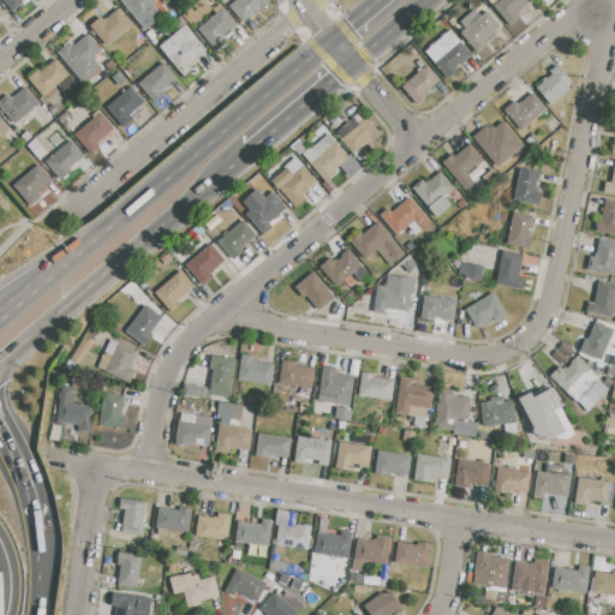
[(21,0),(23,3),(12,12),(0,0),(21,0)]
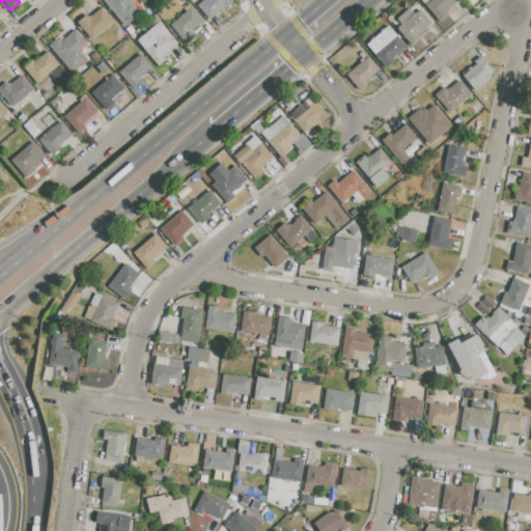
[(135,0),(132,3),(140,14),(126,26),(104,0),(135,0)]
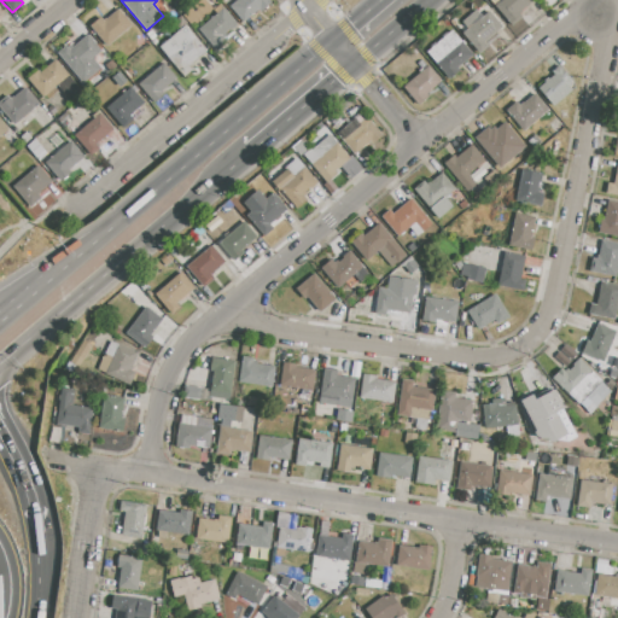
[(229,6),(235,0),(268,0),(270,3),(260,12),(257,9),(243,22),(229,6)]
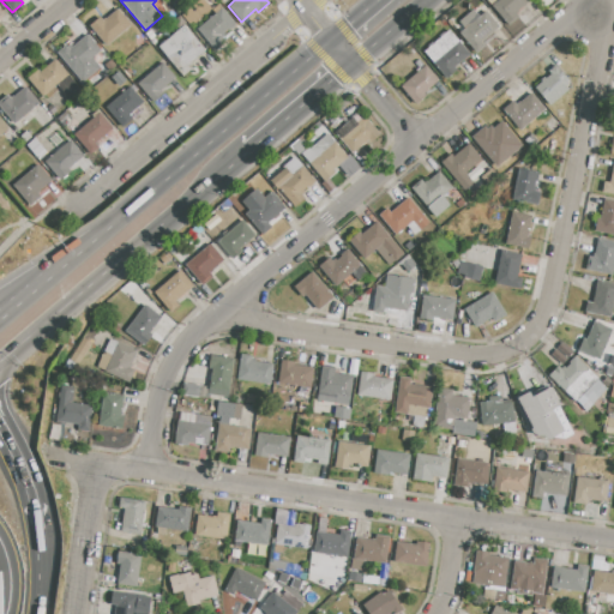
[(491,6),(493,4),(489,0),(528,0),(529,1),(515,13),(518,18),(509,26),(491,6)]
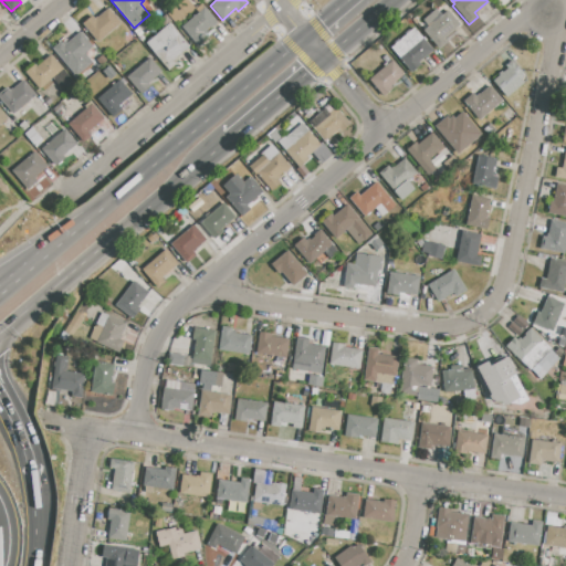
[(175,22),(167,14),(177,6),(184,14),(175,22)]
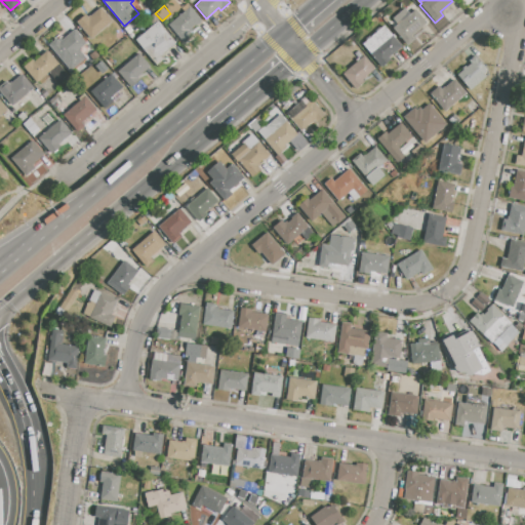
[(101,7),(112,21),(90,39),(75,22),(85,13),(88,17),(101,7)]
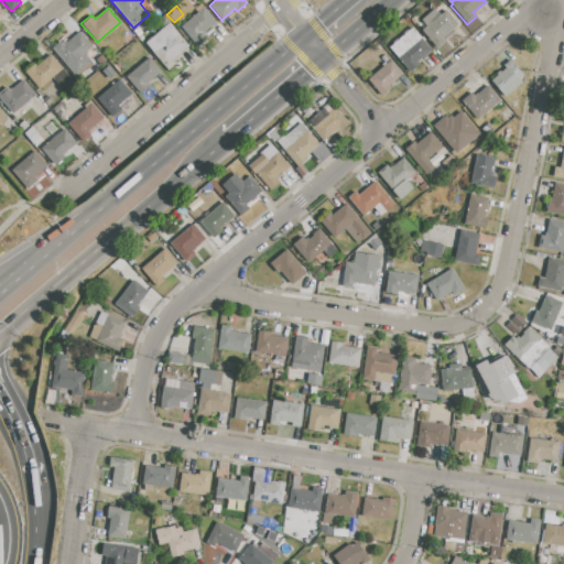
[(182,28),(204,8),(216,22),(203,33),(206,38),(197,45),(182,28)]
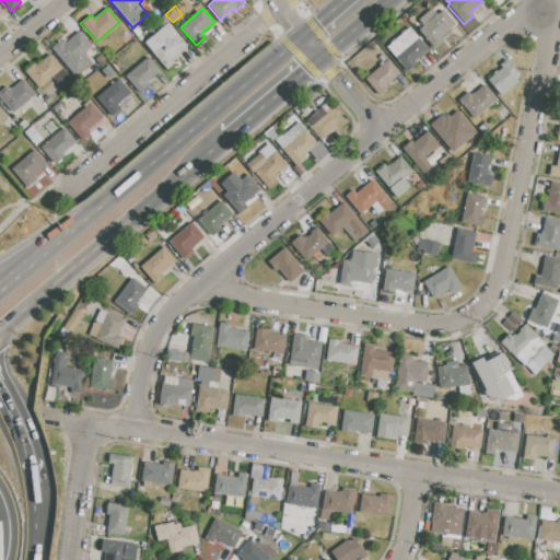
[(418,30),(441,9),(455,24),(439,38),(442,43),(434,49),(418,30)]
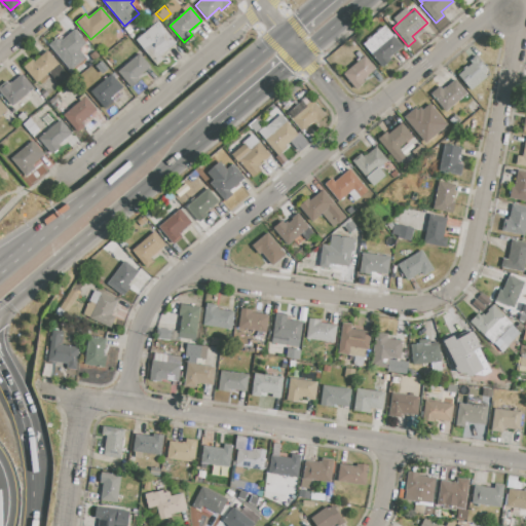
[(147,19),(153,13),(158,20),(152,25),(147,19)]
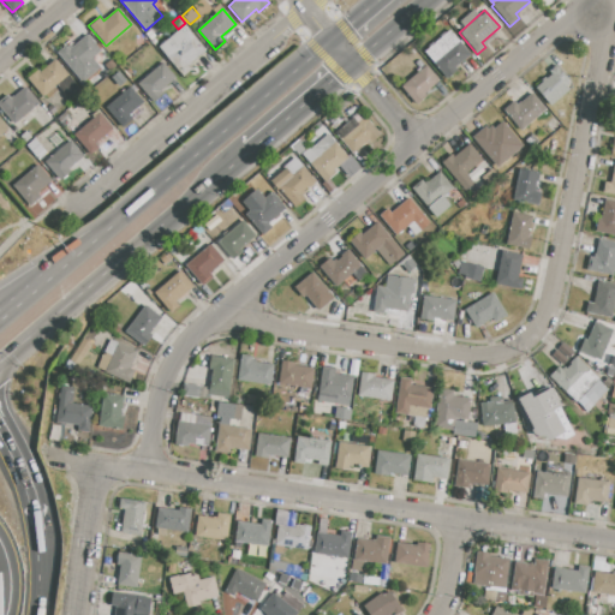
[(157,47),(183,25),(206,51),(187,65),(191,70),(183,77),(157,47)]
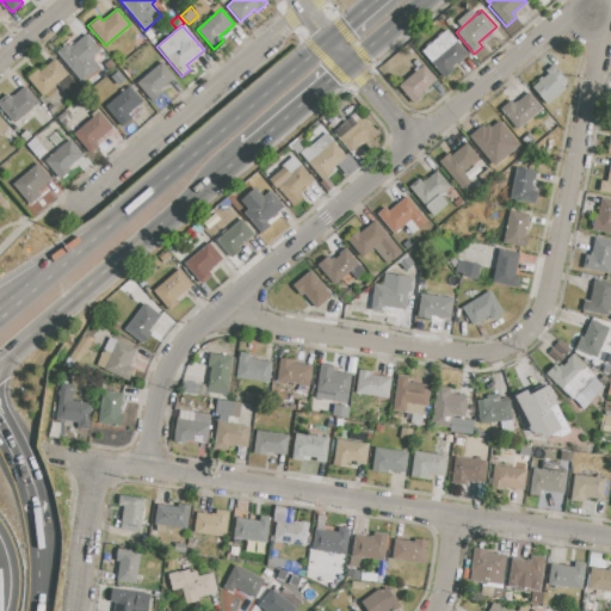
[(420,53),(446,30),(468,55),(452,67),(454,69),(443,79),(420,53)]
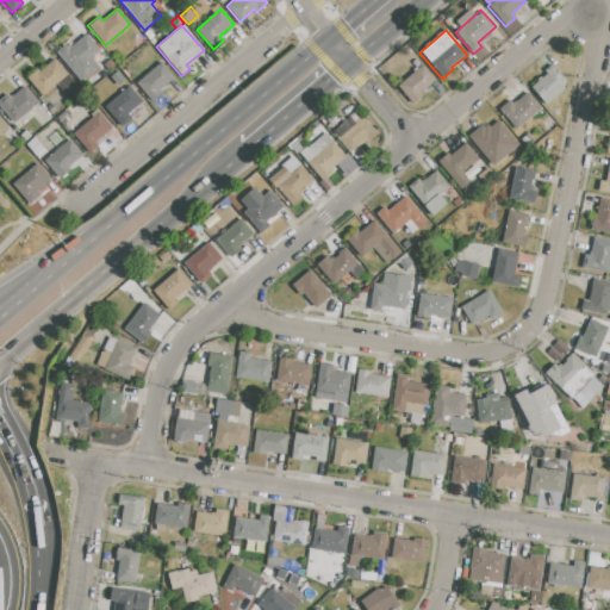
[(86,35),(99,50),(91,57),(99,67),(81,82),(55,53),(64,44),(67,47),(69,44),(72,47),(86,35)]
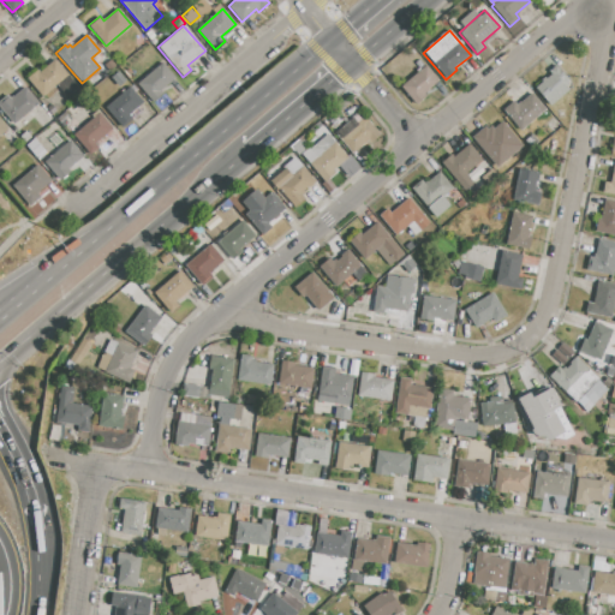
[(54,59),(69,76),(43,99),(25,78),(37,69),(40,72),(54,59)]
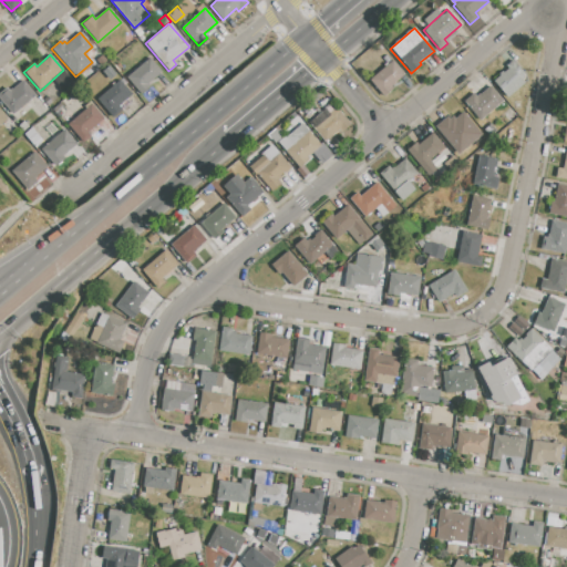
[(127,78),(150,59),(162,72),(147,83),(150,85),(141,93),(127,78)]
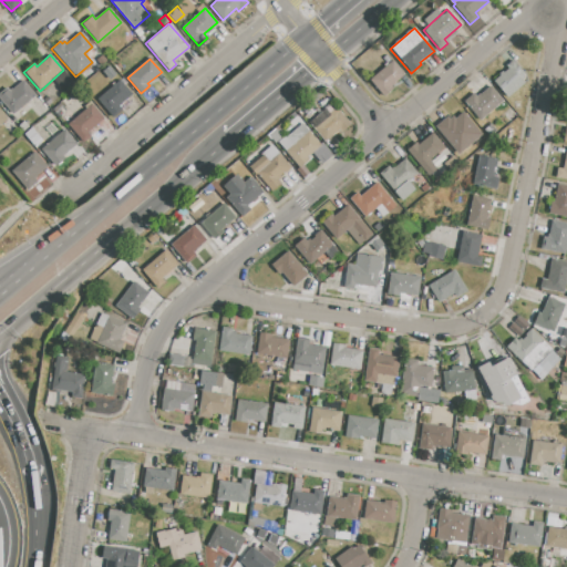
[(370,80),(393,60),(405,74),(392,86),(393,89),(384,96),(370,80)]
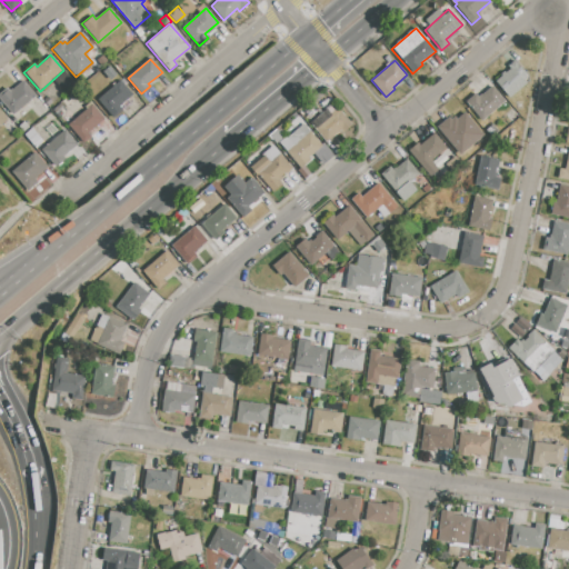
[(509,98),(495,81),(510,69),(508,67),(516,60),(529,76),(523,80),(527,82),(509,98)]
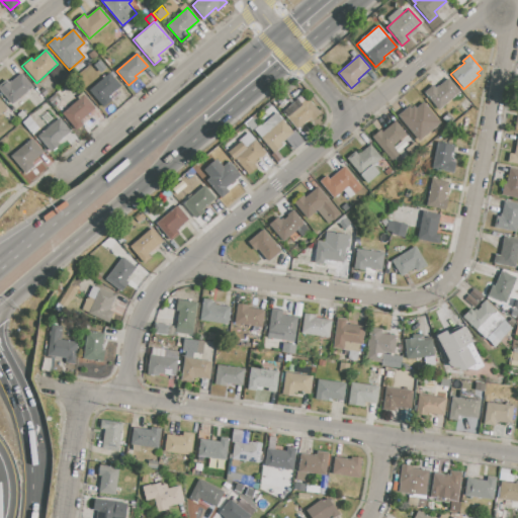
[(22,73),(32,86),(11,104),(0,91),(0,85),(6,80),(10,83),(22,73)]
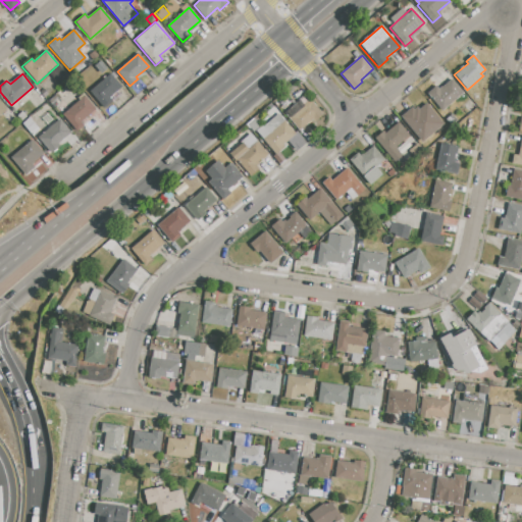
[(90,92),(110,73),(121,87),(110,97),(113,100),(104,108),(90,92)]
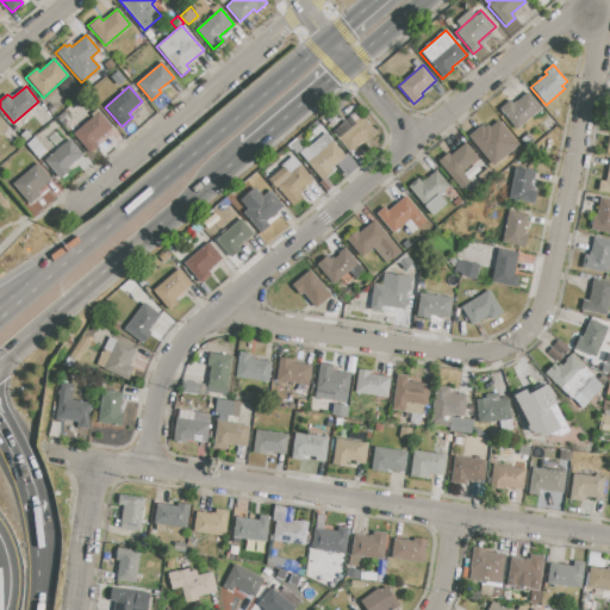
[(516,130),(499,109),(510,100),(514,104),(528,92),(541,109),(516,130)]
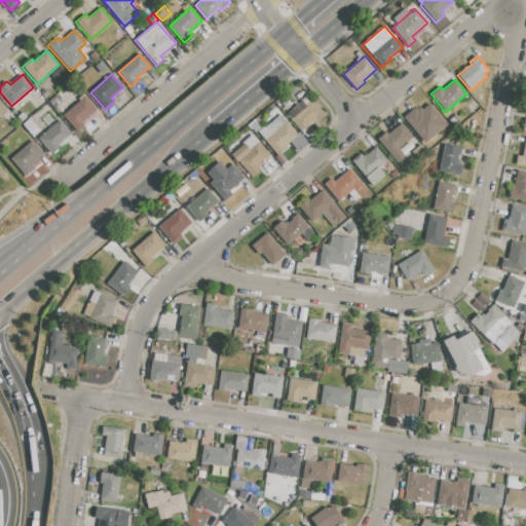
[(38,92),(43,88),(51,98),(46,102),(38,92)]
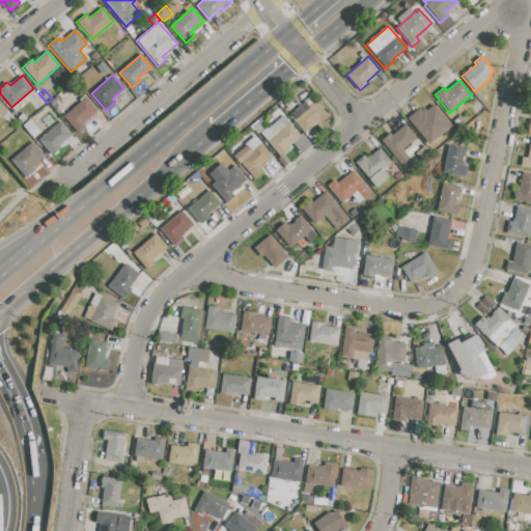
[(62,116),(85,96),(98,110),(82,123),(85,128),(78,134),(62,116)]
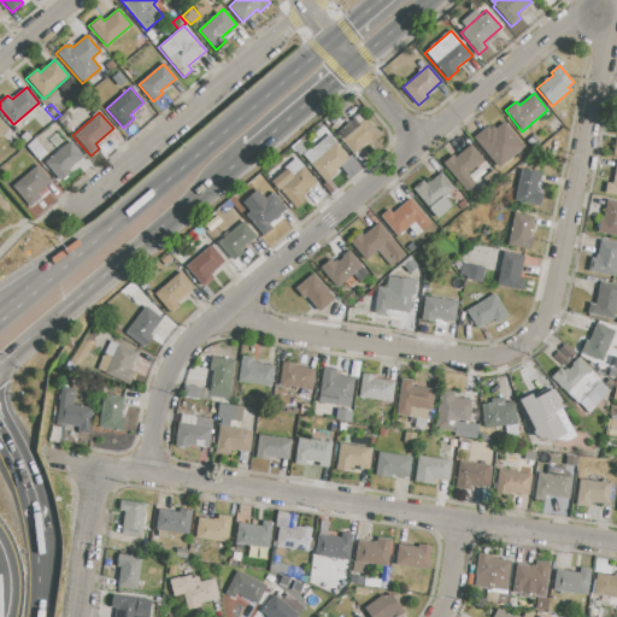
[(341,137),(365,117),(382,136),(371,145),(369,141),(354,153),(341,137)]
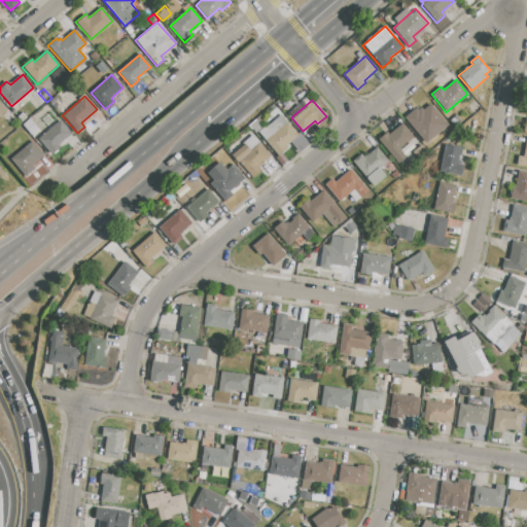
[(426,144),(403,118),(416,108),(418,110),(421,107),(423,110),(430,103),(449,124),(447,126),(449,128),(440,135),(437,133),(426,144)]
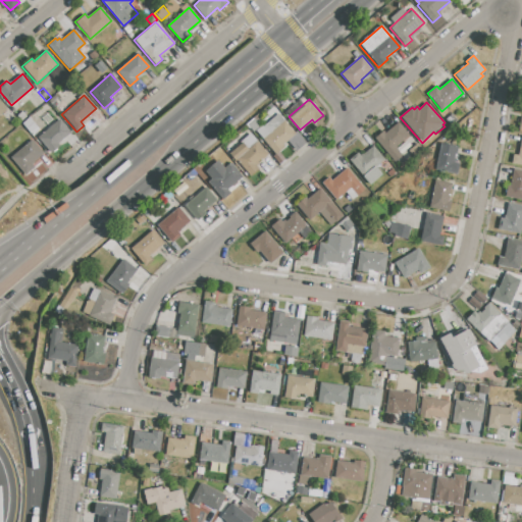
[(256,131),(262,124),(264,126),(278,113),(296,134),(282,145),(284,147),(276,154),(256,131)]
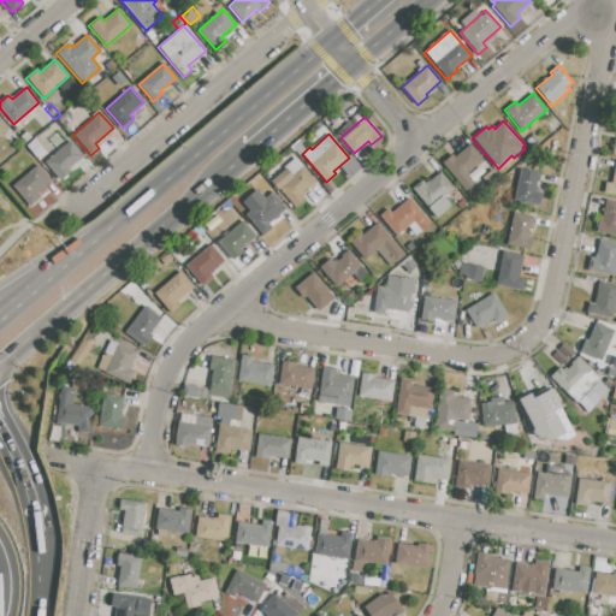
[(290,147),(298,140),(307,148),(298,155),(290,147)]
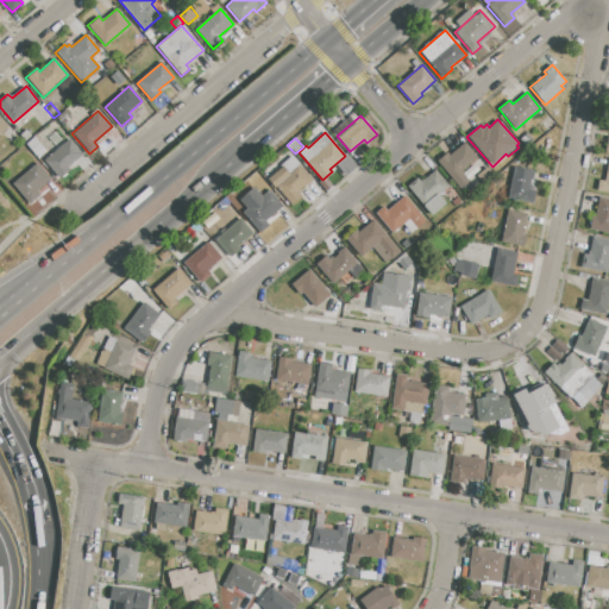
[(43,161),(68,139),(82,155),(68,168),(69,170),(58,180),(43,161)]
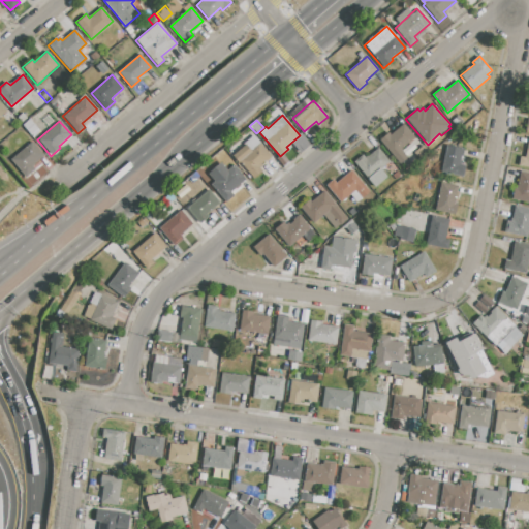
[(399,164),(380,139),(390,132),(391,134),(404,124),(414,137),(400,149),(407,158),(399,164)]
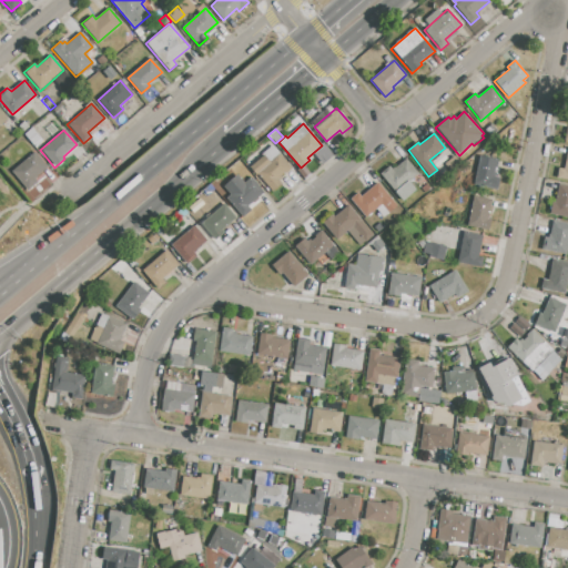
[(567,148),(567,180),(557,178),(558,168),(563,169),(567,148)]
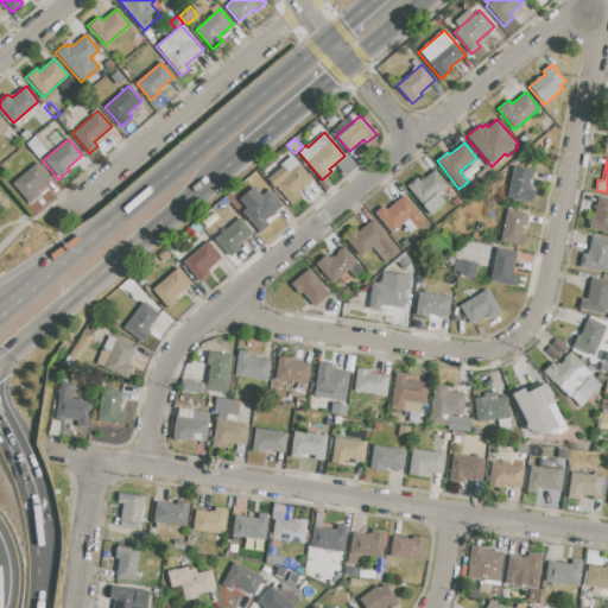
[(13,183),(37,163),(50,178),(37,190),(40,195),(30,203),(13,183)]
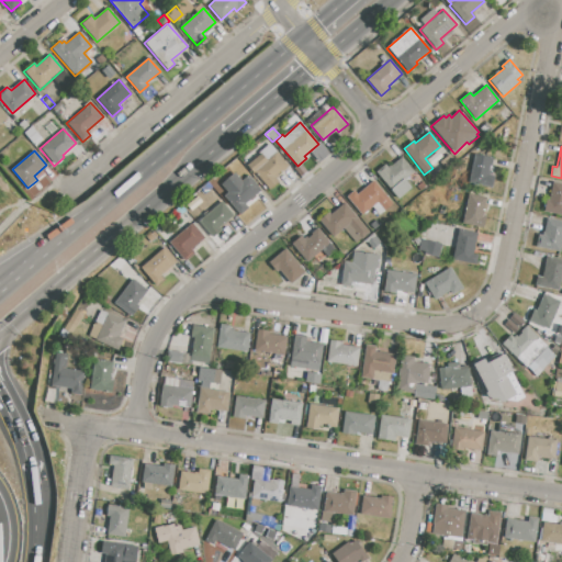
[(248,166),(261,154),(267,160),(277,152),(289,166),(278,175),(279,176),(276,178),(279,182),(269,190),(248,166)]
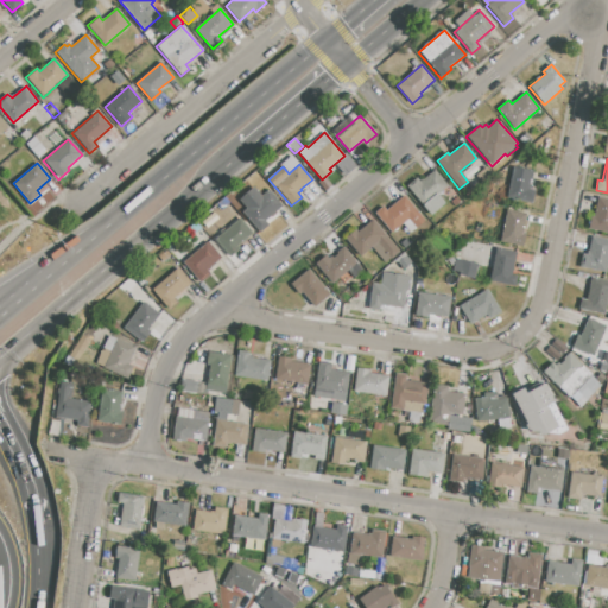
[(476,176),(487,168),(493,175),(482,183),(476,176)]
